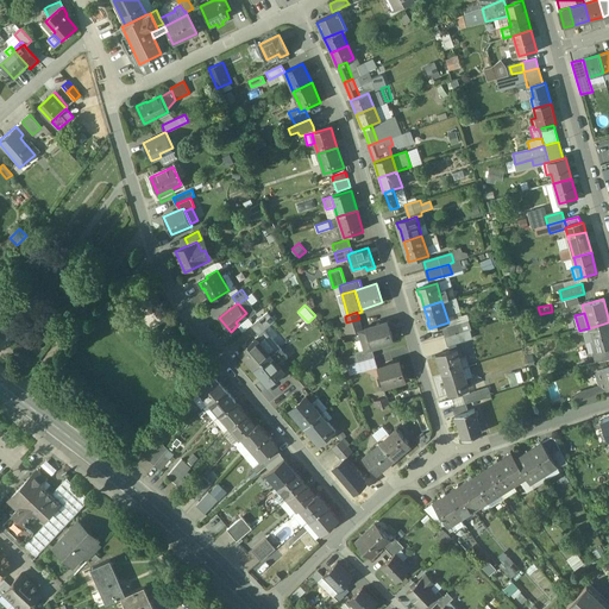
[(264,315),(252,325),(257,332),(269,322),(264,315)]
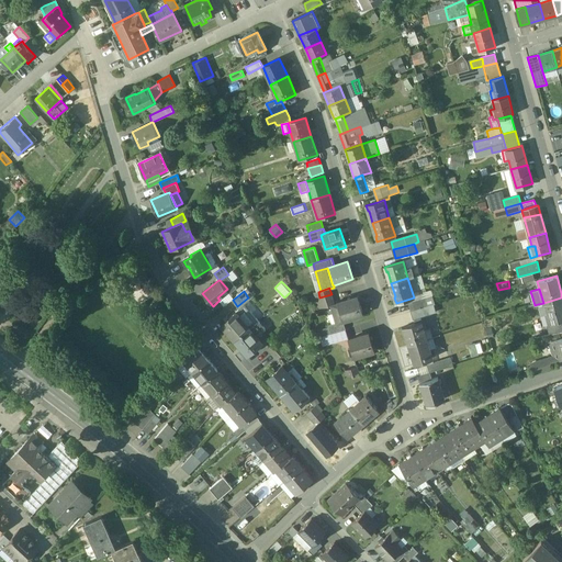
[(319,298),(316,300),(319,311),(333,307),(332,304),(334,303),(332,294),(319,298)]
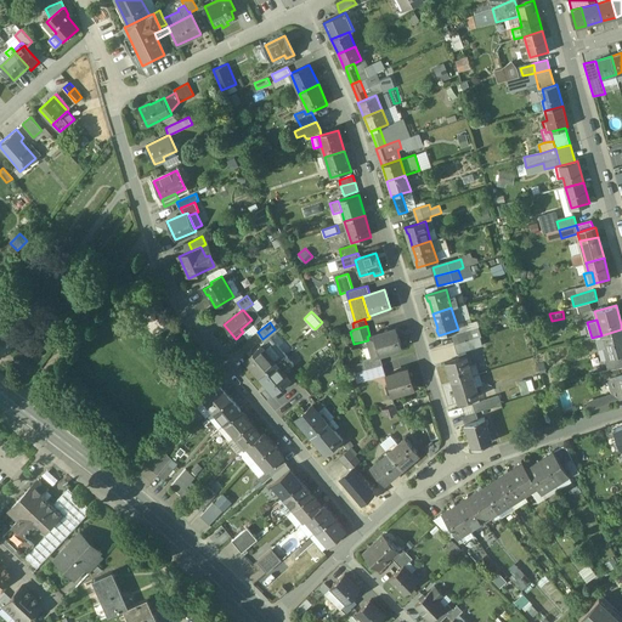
[(471,329),(452,335),(456,344),(480,337),(481,337),(479,327),(471,329)]
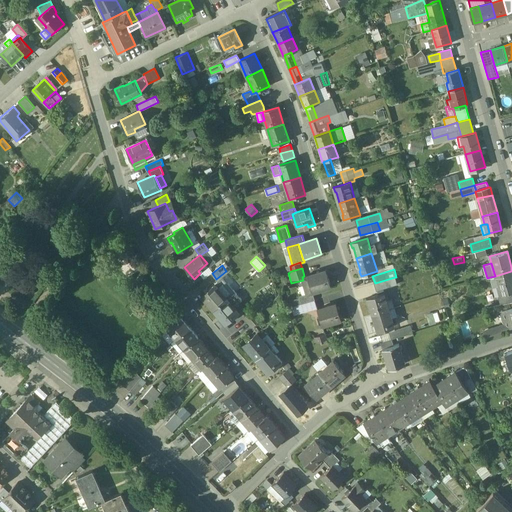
[(326,270),(307,275),(312,292),(331,286),(326,270)]
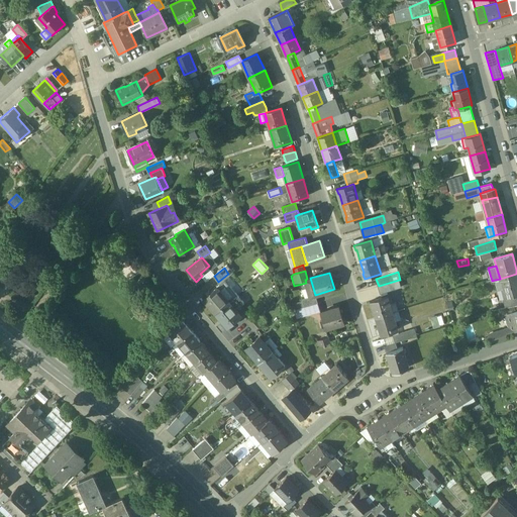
[(516,274),(500,279),(502,287),(505,297),(511,295),(516,293),(516,274)]
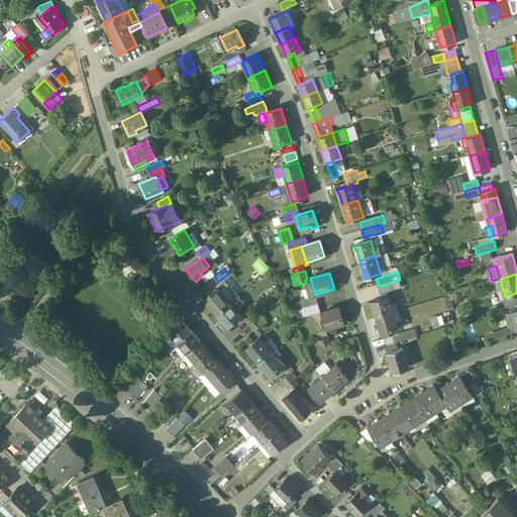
[(307,279),(305,280),(306,283),(310,296),(315,295),(310,278),(307,279)]
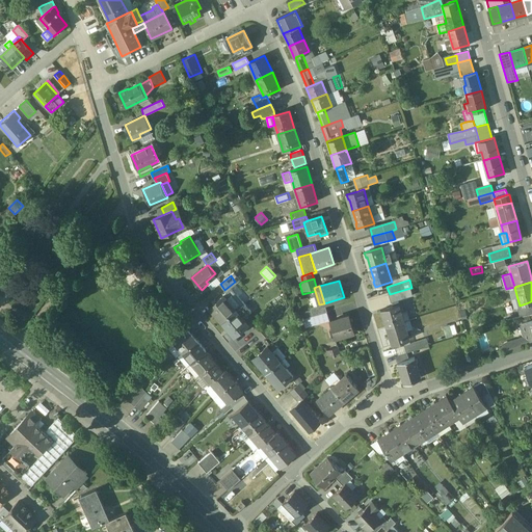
[(410,288),(390,294),(392,302),(413,296),(410,288)]
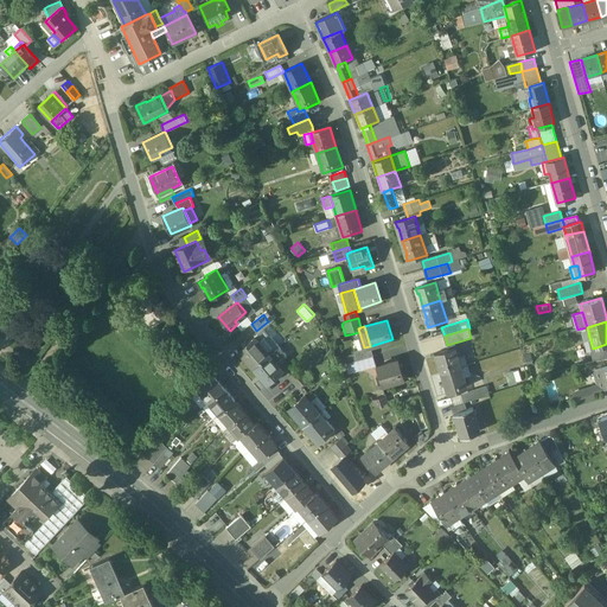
[(270,352),(256,336),(240,350),(254,366),(270,352)]
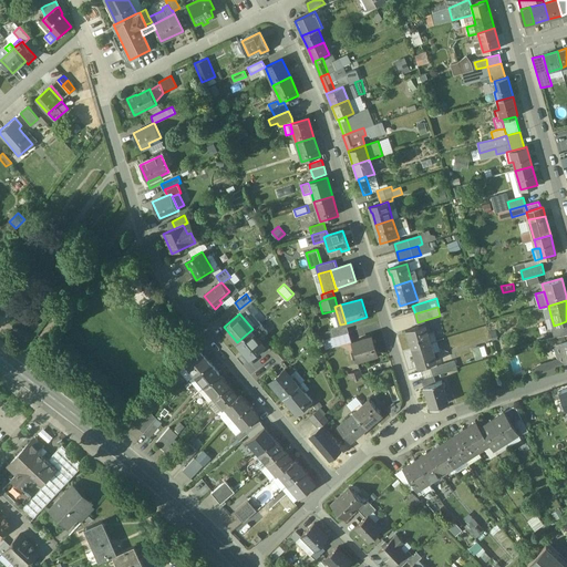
[(340,325),(331,328),(333,337),(349,332),(346,323),(340,325)]
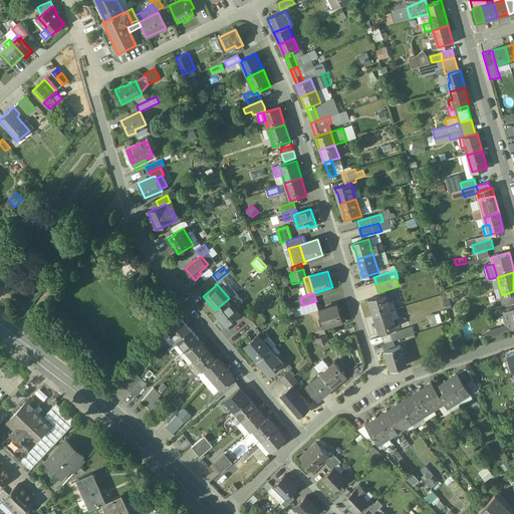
[(508,293),(502,295),(503,297),(500,298),(502,306),(511,304),(511,303),(513,302),(513,297),(513,296),(509,297),(508,293)]
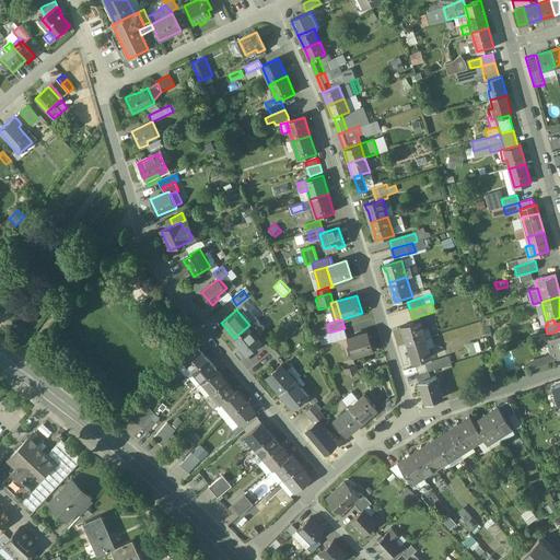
[(420,321),(401,326),(404,333),(405,331),(408,343),(426,339),(420,321)]
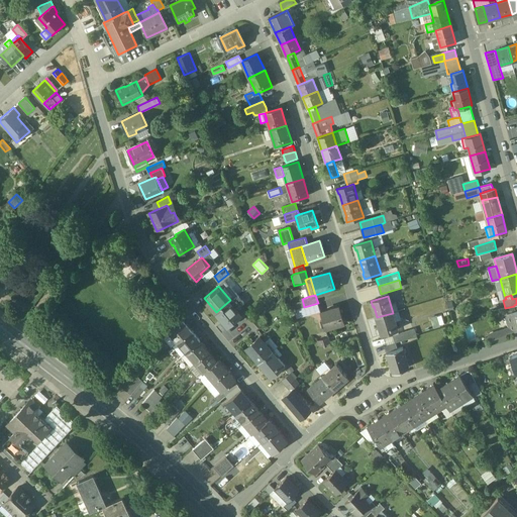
[(230,300),(216,312),(229,326),(242,315),(230,300)]
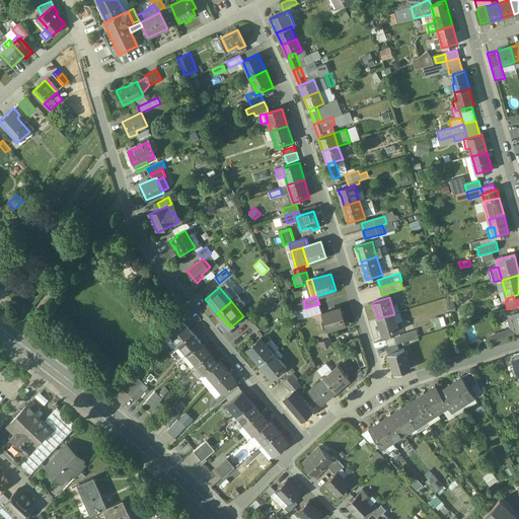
[(305,308),(295,311),(298,319),(321,312),(319,304),(305,308)]
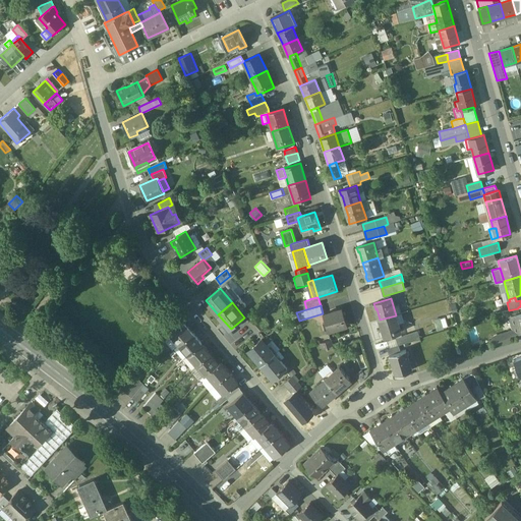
[(342,308),(324,314),(329,331),(347,325),(342,308)]
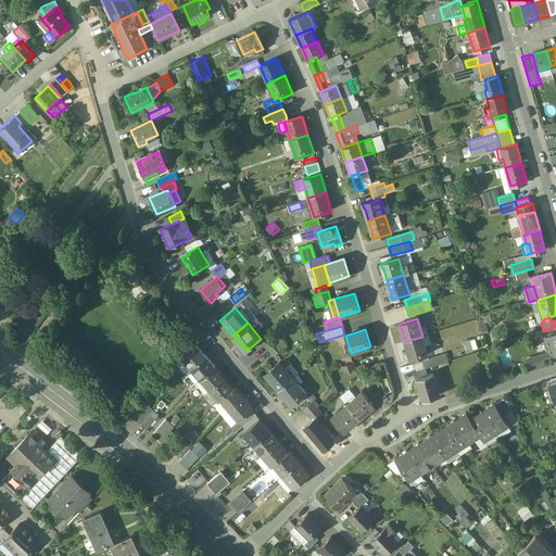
[(555,354),(555,333),(554,335),(543,337),(548,356),(555,354)]
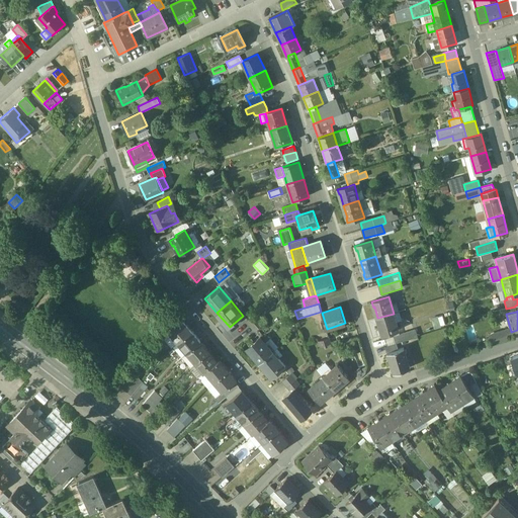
[(256,314),(247,321),(251,326),(260,319),(256,314)]
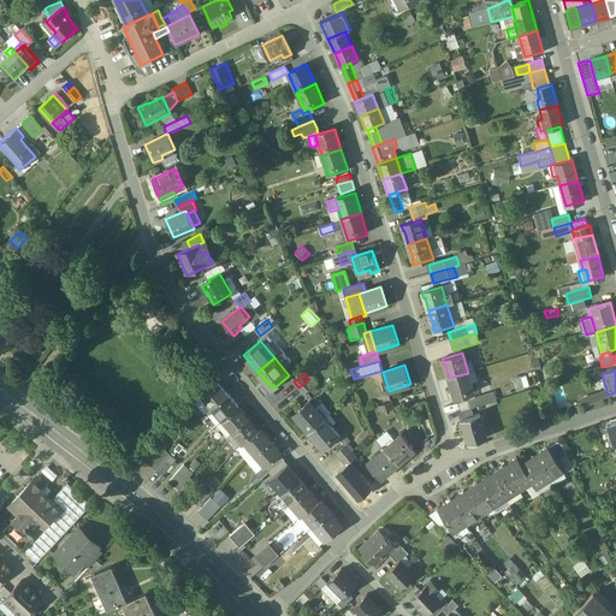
[(468,373),(449,378),(454,392),(452,392),(455,400),(474,394),(468,373)]
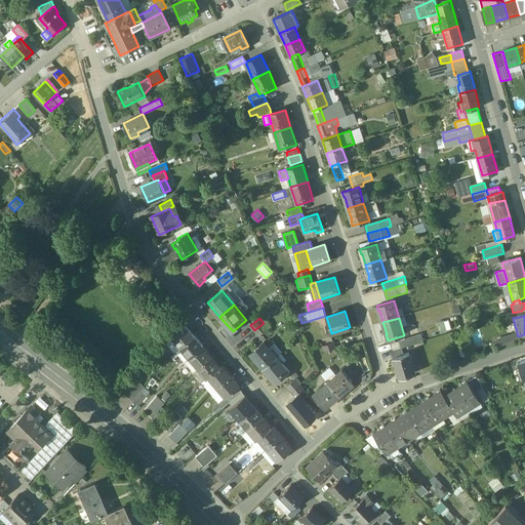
[(438,321),(440,332),(452,329),(450,318),(438,321)]
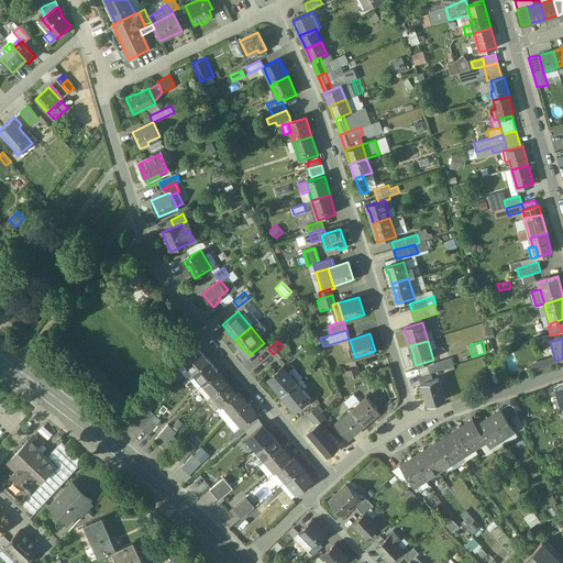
[(190,342),(179,356),(185,362),(198,351),(190,342)]
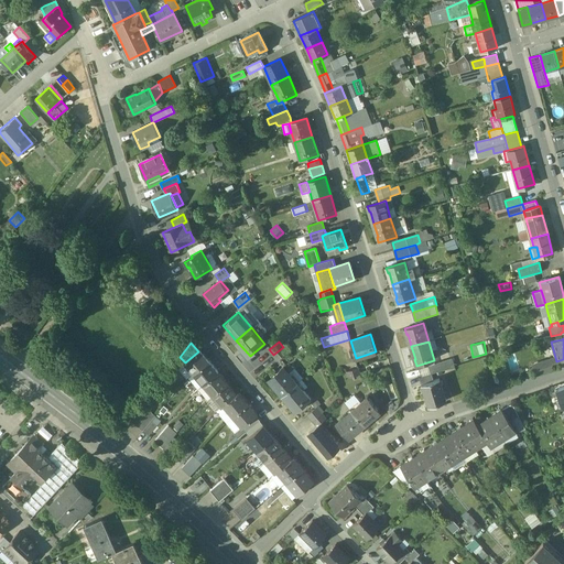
[(283,347),(273,355),(279,360),(291,350),(286,344),(283,347)]
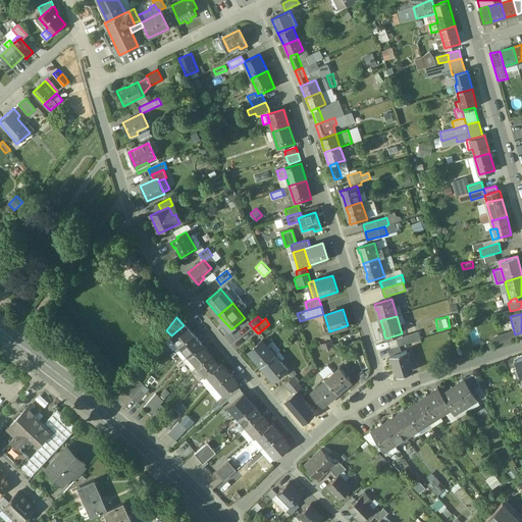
[(184,325),(171,335),(179,346),(194,333),(186,323),(184,325)]
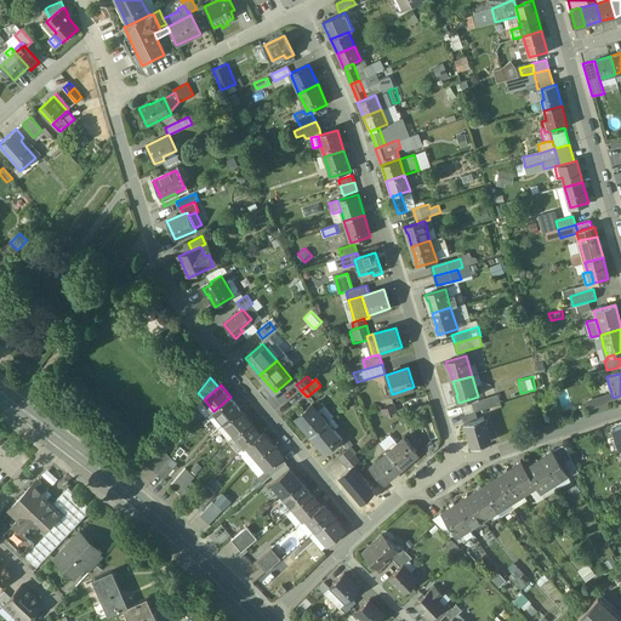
[(497,394),(488,398),(491,406),(500,404),(497,394)]
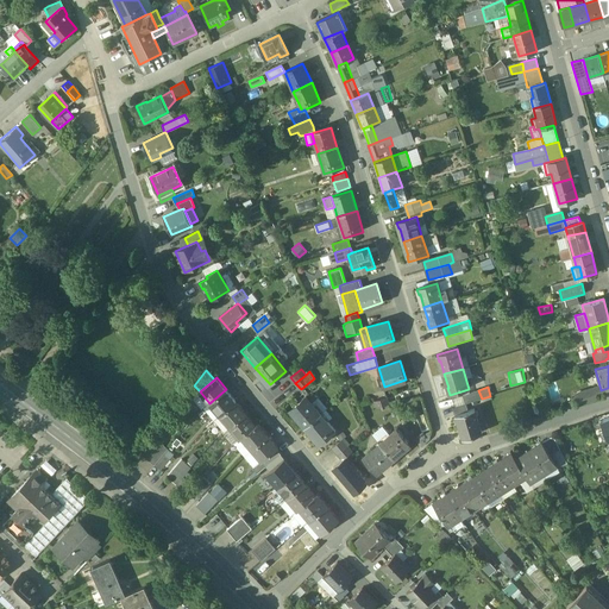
[(226,389),(209,403),(219,415),(236,401),(226,389)]
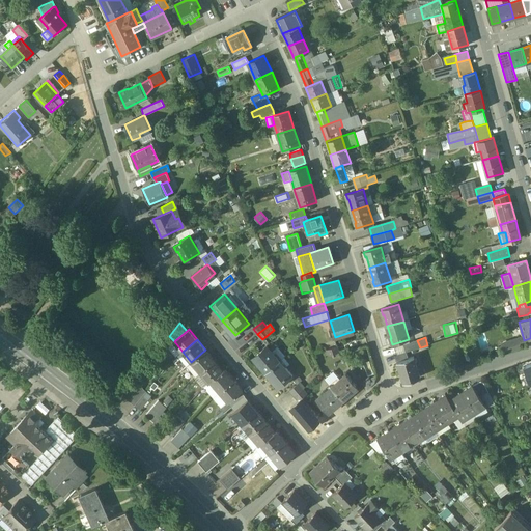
[(417,340),(403,344),(406,352),(420,347),(417,340)]
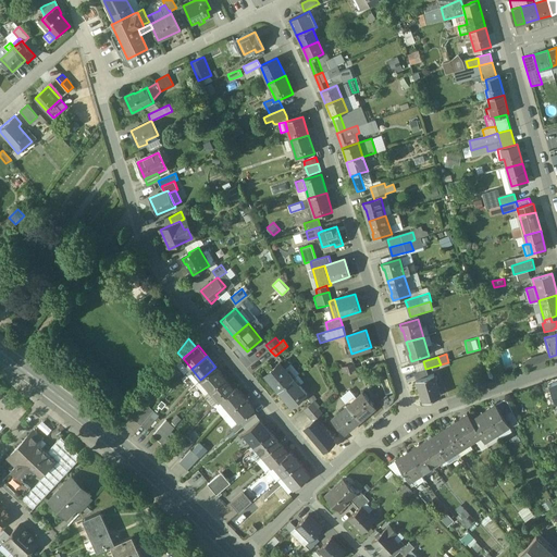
[(294,379),(281,362),(265,375),(279,391),(294,379)]
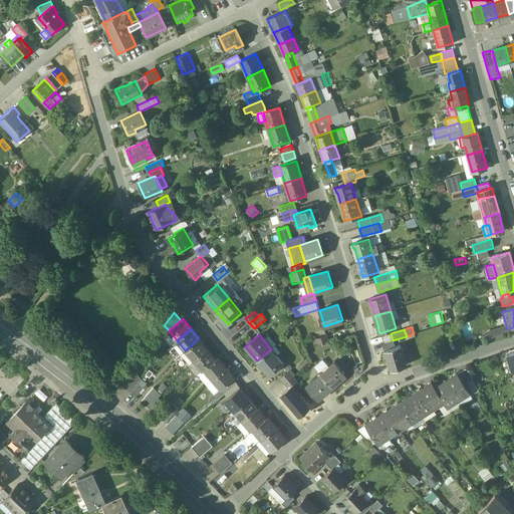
[(326,335),(315,338),(317,345),(328,341),(326,335)]
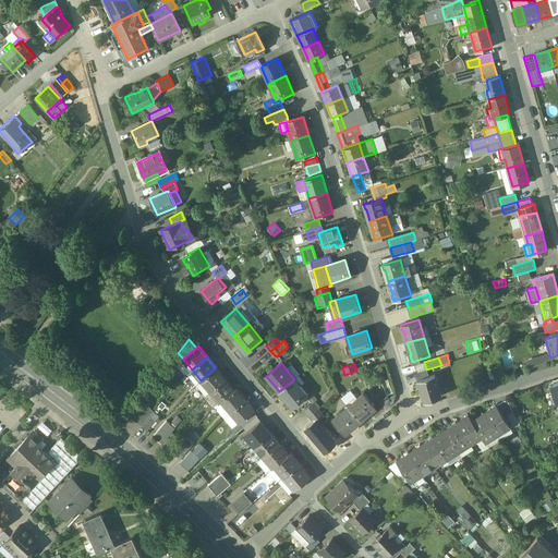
[(216,367),(201,380),(210,391),(226,378),(216,367)]
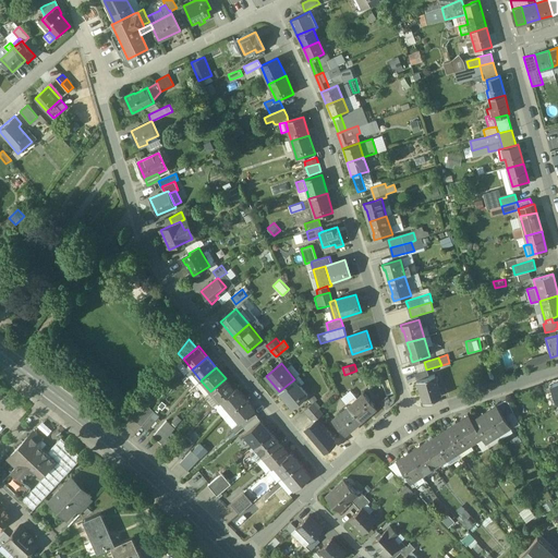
[(426,370),(414,374),(416,380),(428,377),(426,370)]
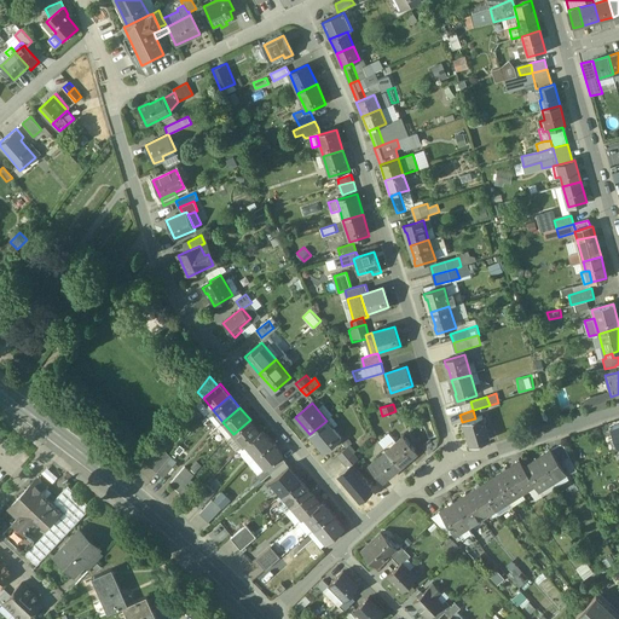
[(475,418),(462,422),(470,446),(489,440),(481,416),(475,418)]
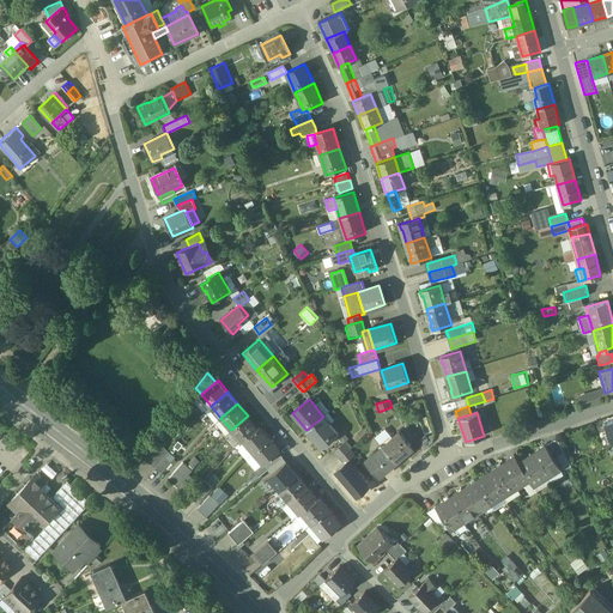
[(248,416),(231,430),(241,442),(243,441),(258,428),(248,416)]
